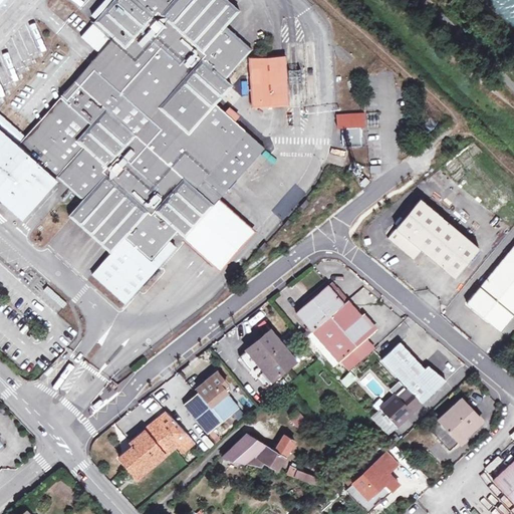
[(56,177),(70,189),(82,199),(67,215),(70,218),(86,232),(110,253),(91,274),(125,303),(175,247),(169,240),(178,231),(184,237),(189,232),(213,205),(264,149),(215,104),(232,85),(225,79),(251,49),(236,35),(225,26),(239,10),(227,0),(103,0),(91,14),(96,19),(81,36),(99,52),(94,59),(25,137),(21,141),(18,145),(17,146),(0,129),(0,203),(6,203),(21,216),(49,185),(46,182),(52,176),(55,178),(56,177)]
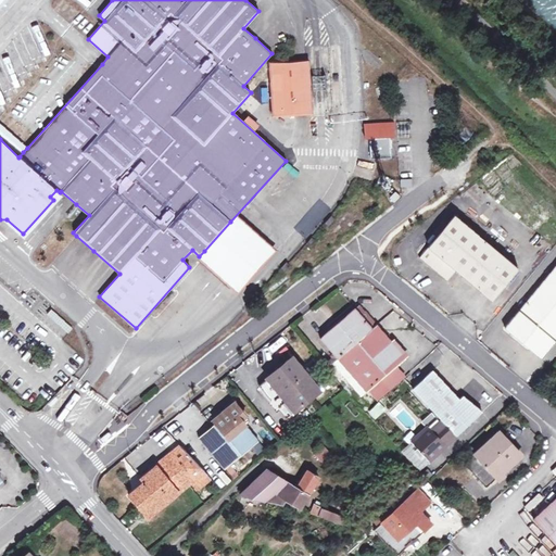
[(291,68),(291,62),(291,60),(288,60),(288,55),(285,57),(285,60),(282,60),(282,63),(282,64),(278,65),(278,70),(291,68)]
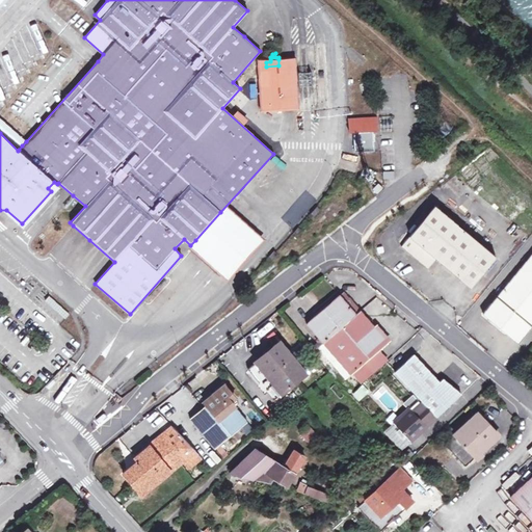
[(258,61),(258,71),(280,70),(282,109),(289,109),(298,108),(295,58),(287,59),(278,59),(278,65),(266,67),(266,62),(270,61),(270,60),(258,61)]
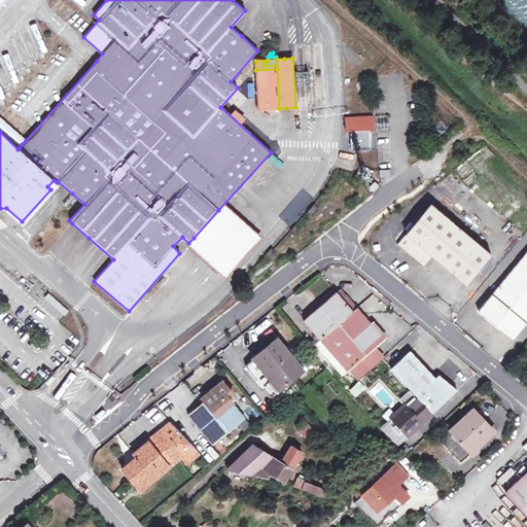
[(277,69),(255,70),(257,109),(279,108),(277,69)]
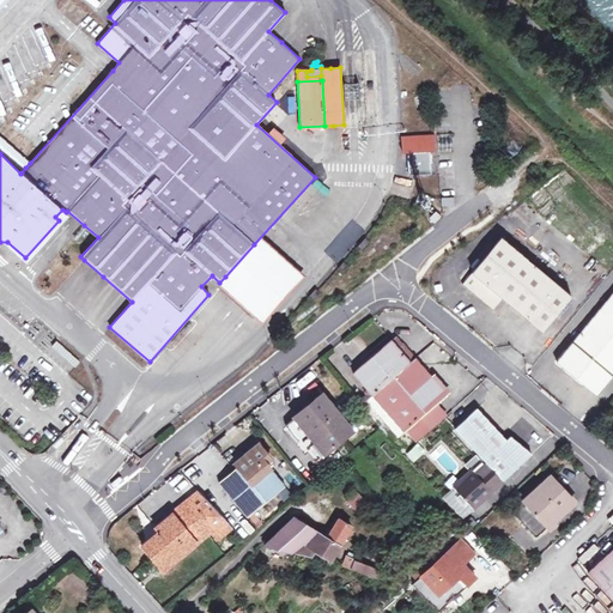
[(401,153),(407,153),(407,151),(430,151),(430,152),(435,152),(434,134),(401,135),(401,153)]
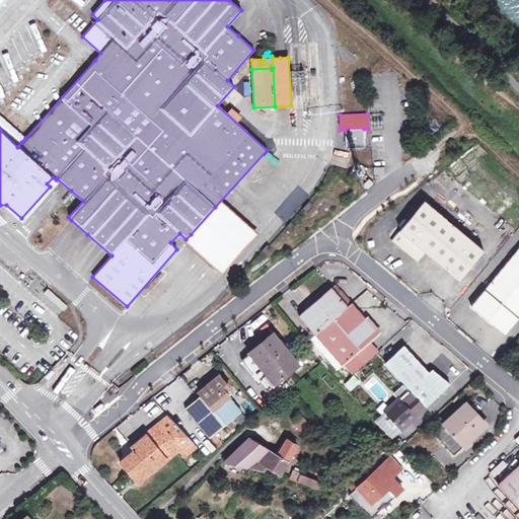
[(0,129),(18,146),(21,142),(25,138),(0,116),(0,129)]
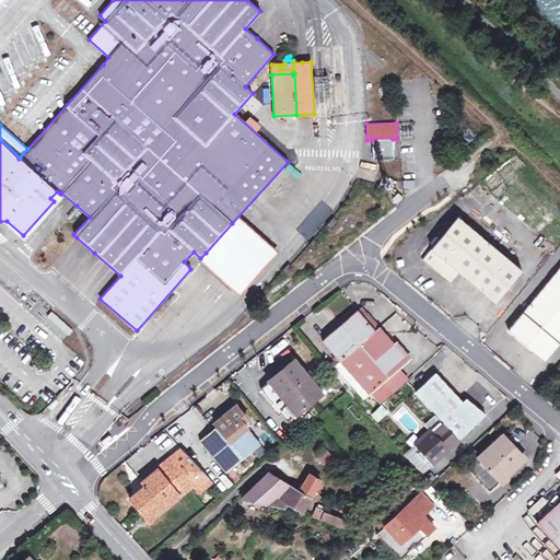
[(394,159),(393,139),(393,138),(372,138),(372,140),(373,160),(394,159)]
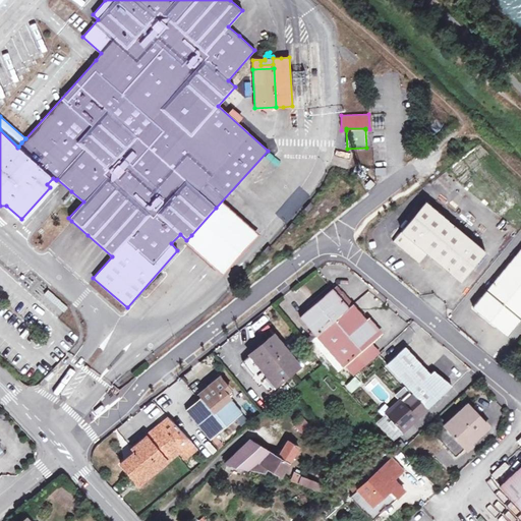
[(370,179),(364,185),(368,189),(374,183),(370,179)]
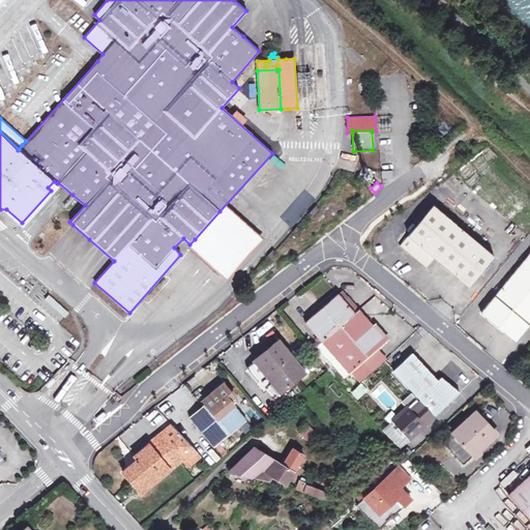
[(511,222),(524,206),(519,201),(505,216),(511,222)]
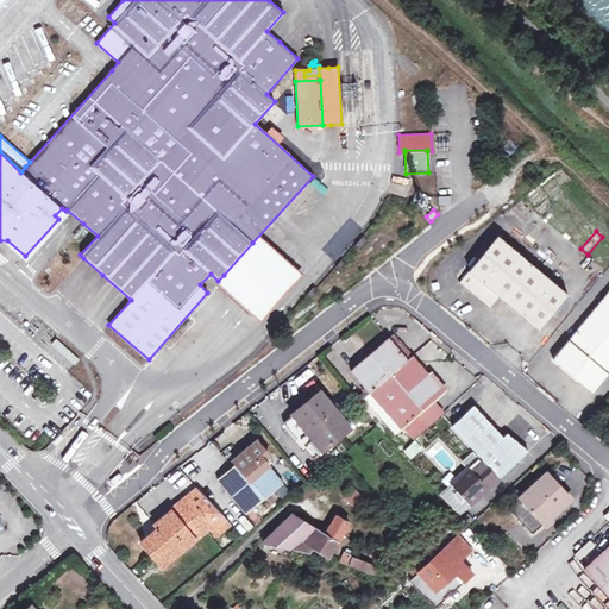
[(459,282),(483,302),(493,292),(500,296),(539,330),(569,294),(498,236),(459,282)]
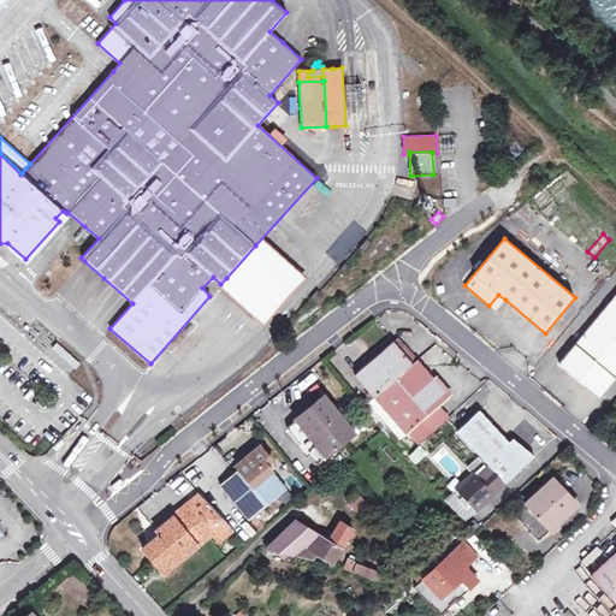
[(371,243),(366,240),(359,248),(363,252),(371,243)]
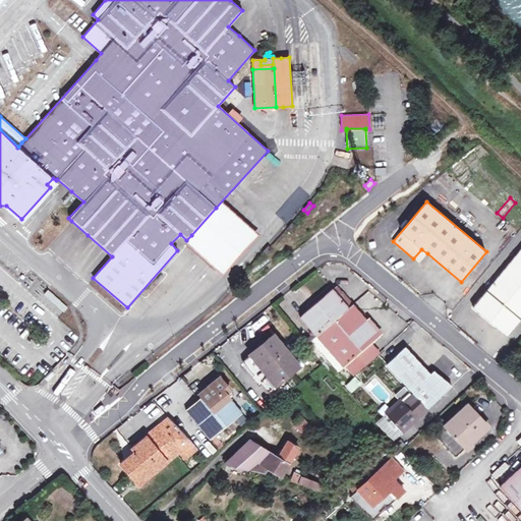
[(239,229),(216,208),(191,235),(214,255),(224,264),(248,237),(239,229)]
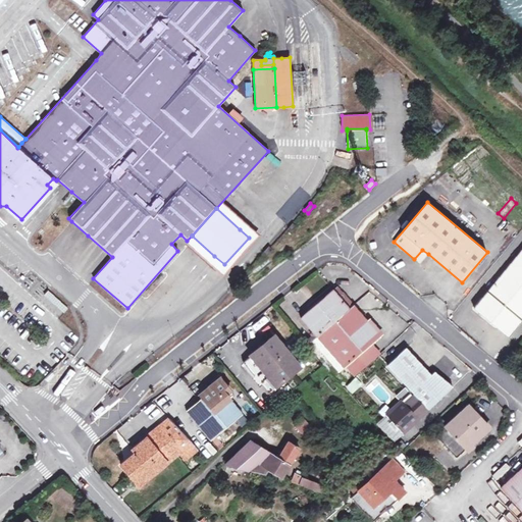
[(272,250),(270,248),(269,246),(263,252),(265,254),(267,256),(272,250)]
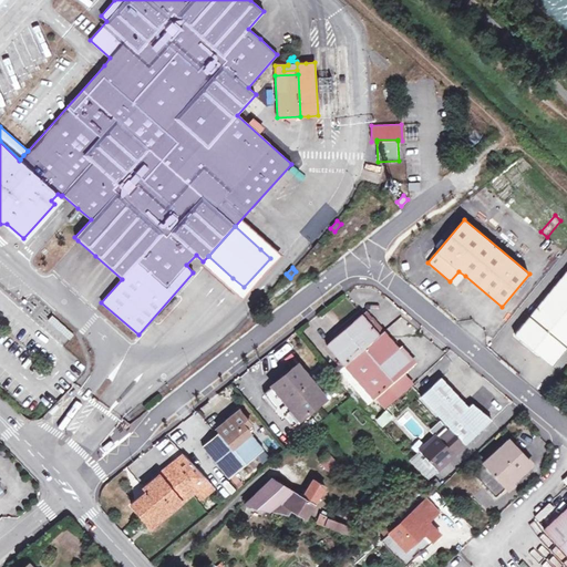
[(456,286),(465,276),(459,271),(450,281),(456,286)]
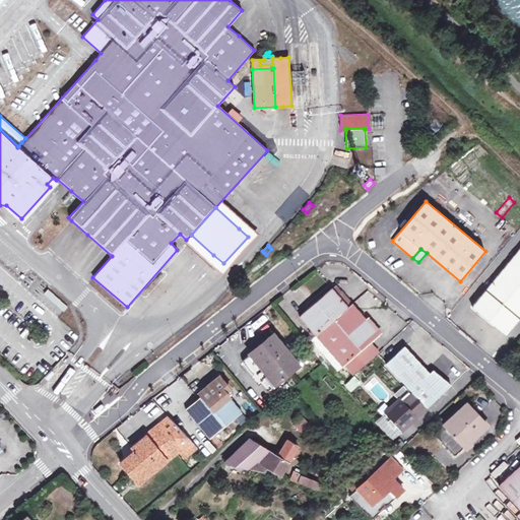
[(519,249),(472,307),(506,335),(519,318),(519,249)]
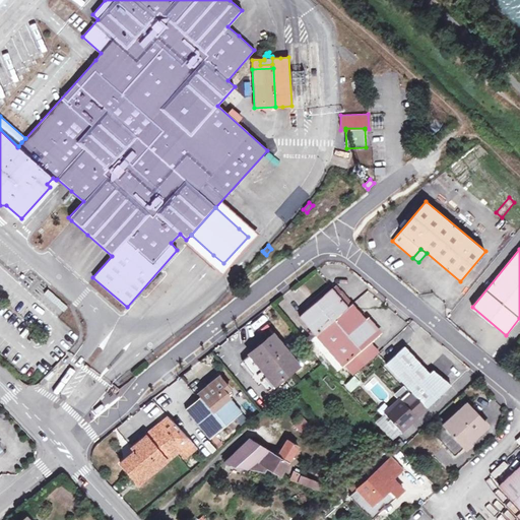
[(315,335),(342,367),(356,353),(370,342),(380,334),(352,303),(348,306),(332,287),(299,316),(315,335)]
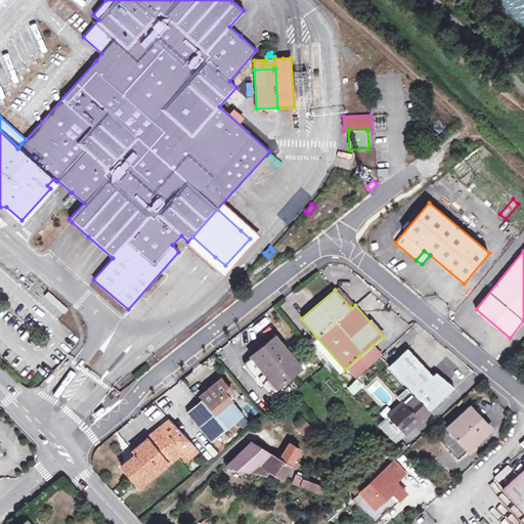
[(62,312),(66,308),(47,291),(43,295),(62,312)]
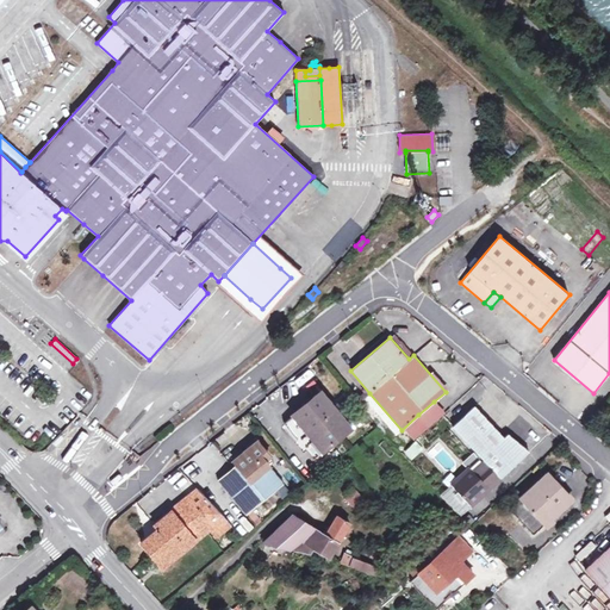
[(284,423),(313,459),(350,429),(321,392),(284,423)]
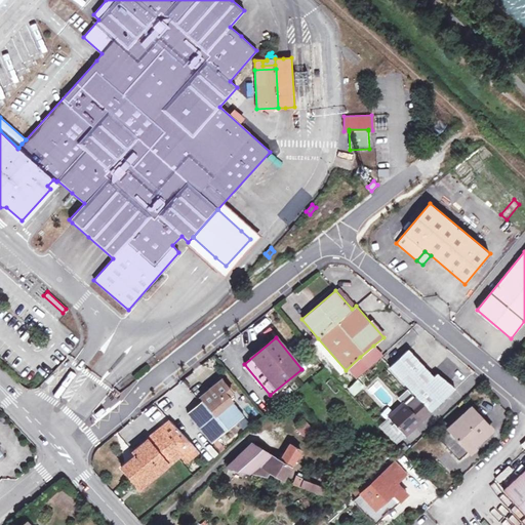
[(340,374),(346,370),(318,338),(313,342),(340,374)]
